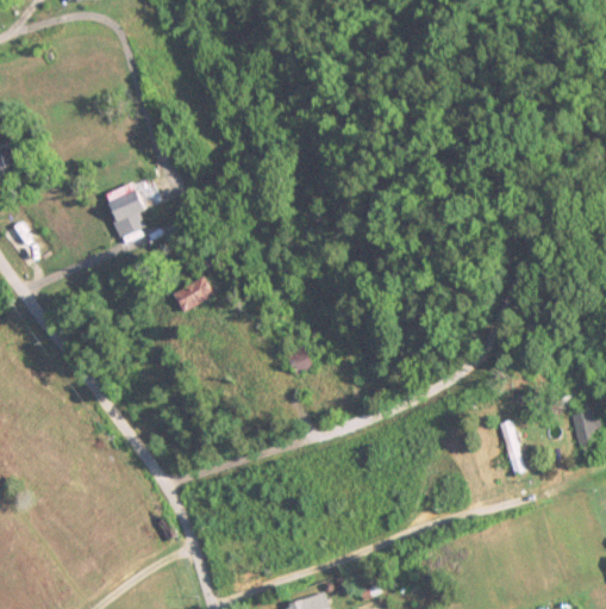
[(148,227),(131,182),(102,193),(118,237),(148,227)]
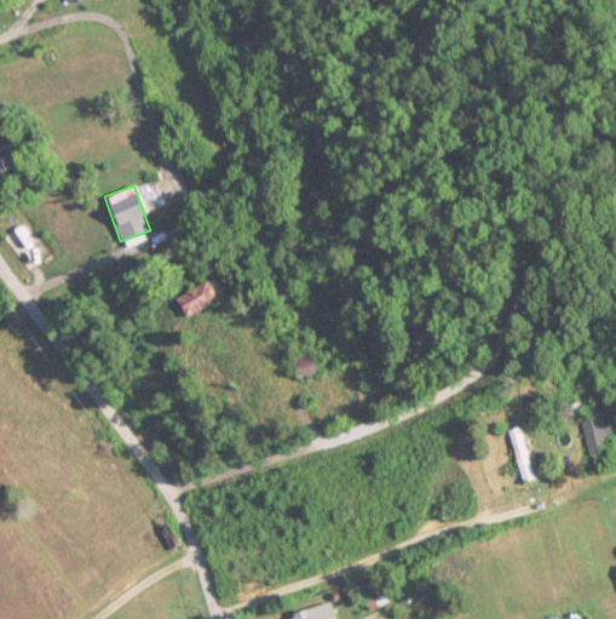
[(23,269),(51,252),(29,217),(1,234),(23,269)]
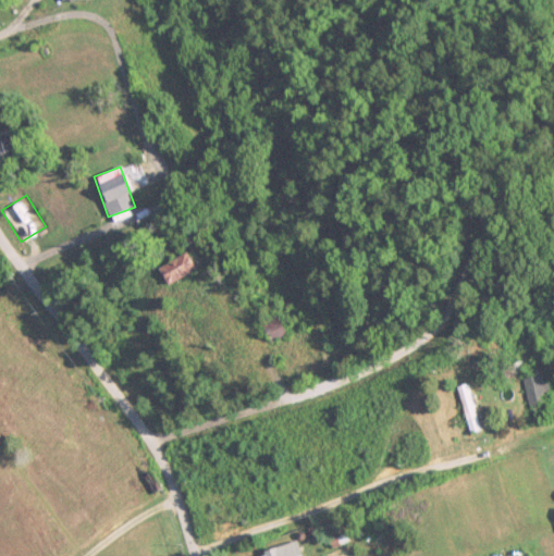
[(197,269),(186,251),(158,268),(168,285),(197,269)]
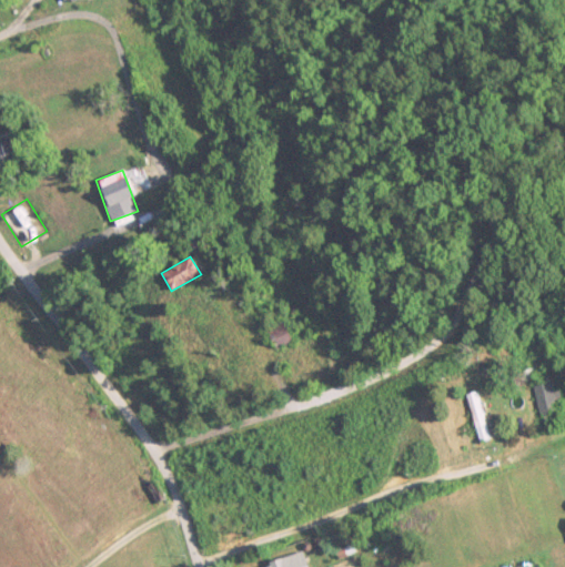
[(564,388),(558,390),(556,381),(536,384),(542,414),(564,409),(564,388)]
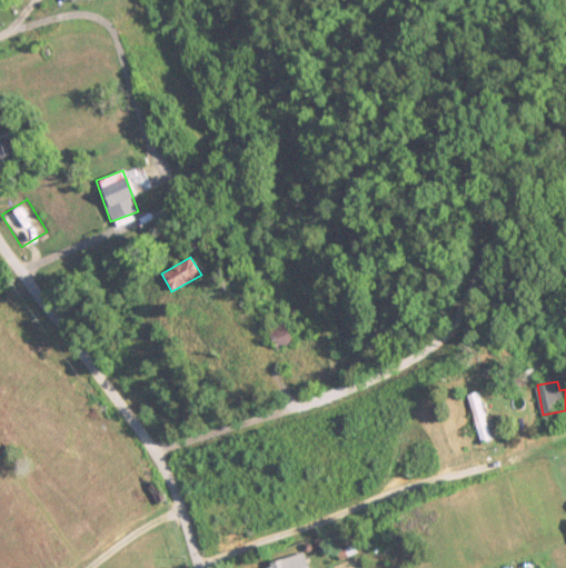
[(493,440),(478,391),(466,395),(480,444),(493,440)]
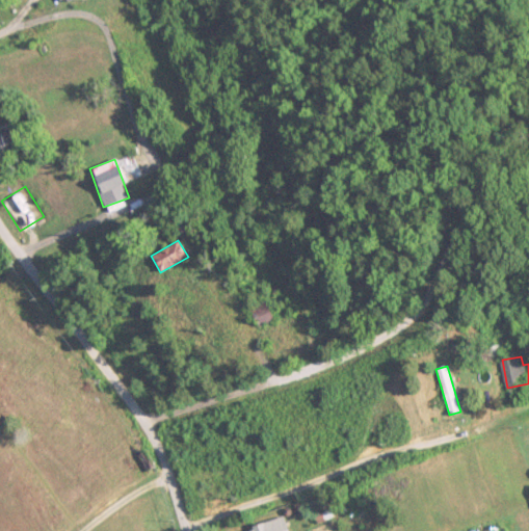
[(287,530),(283,516),(246,528),(246,530),(287,530)]
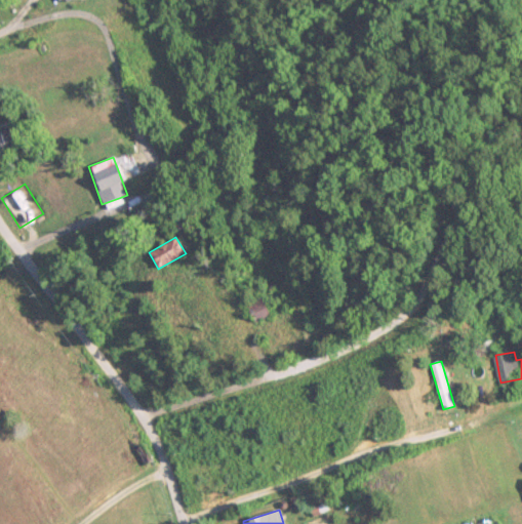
All buildings are outlined.
